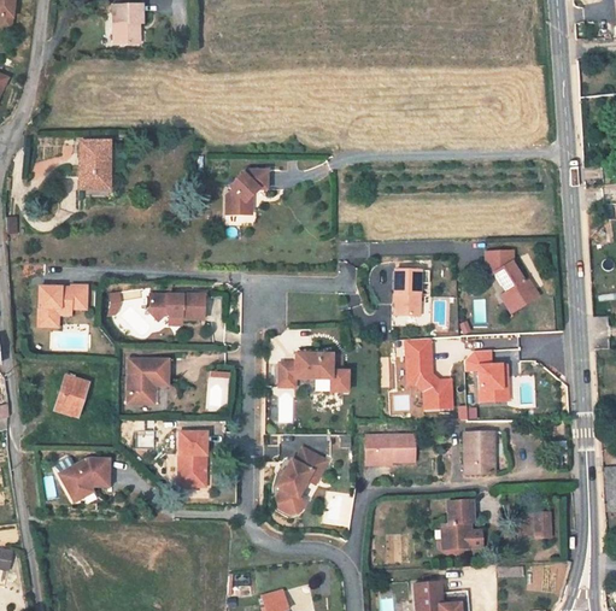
[(0,0),(0,25),(9,28),(11,0),(0,0)]
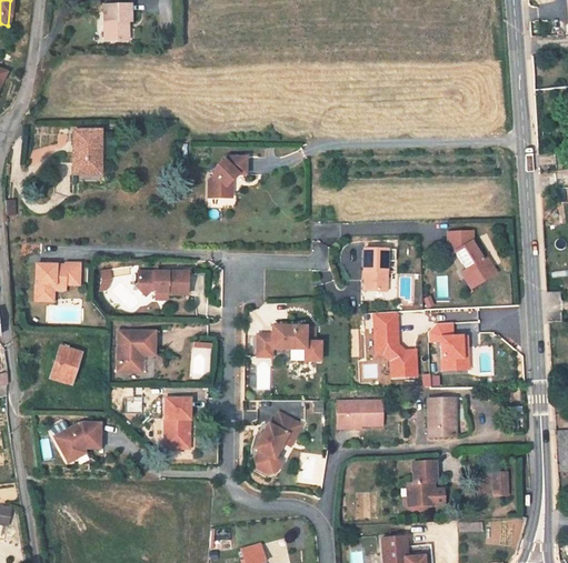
[(131,23),(130,6),(105,7),(106,43),(127,42),(127,24),(131,23)]
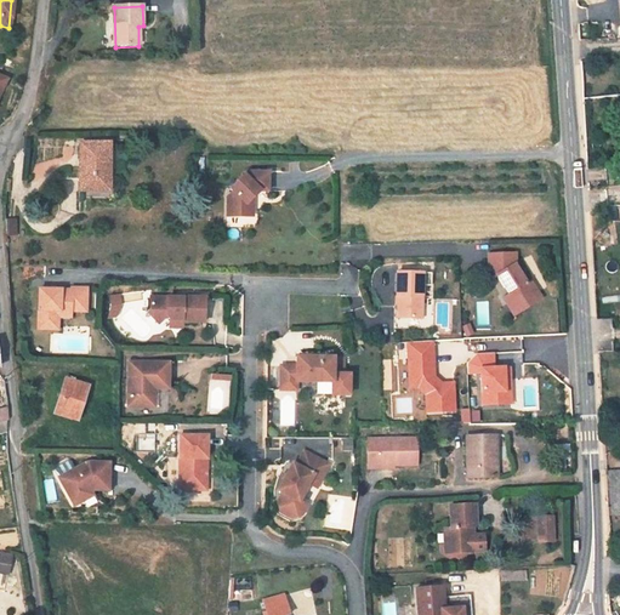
[(0,100),(10,78),(0,73),(0,100)]
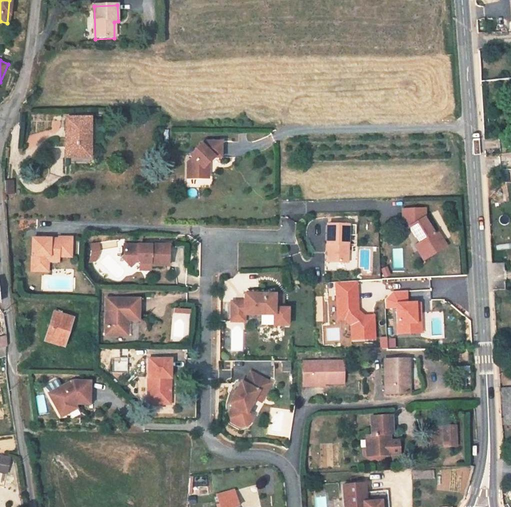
[(68,116),(68,155),(93,155),(93,115),(68,116)]
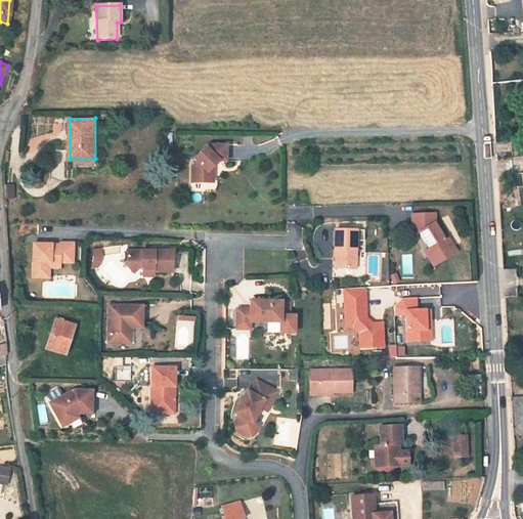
[(211,170),(216,165),(221,160),(229,160),(229,143),(211,142),(198,157),(200,159),(194,165),(194,181),(211,181),(211,170)]
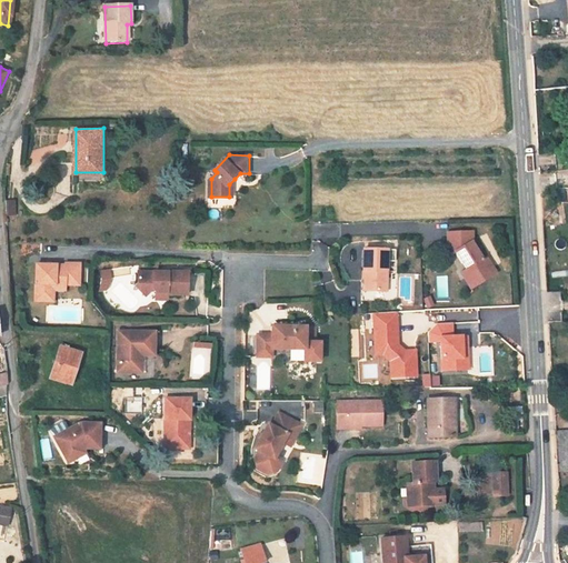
[(15,210),(15,193),(5,194),(6,210),(15,210)]
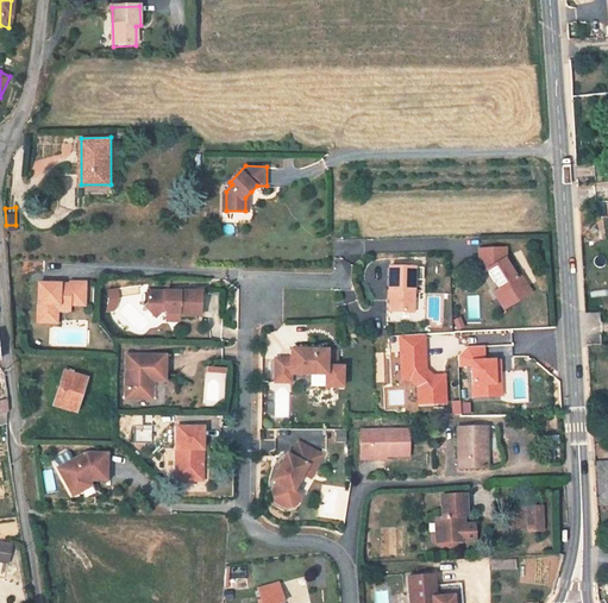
[(493,289),(500,300),(508,295),(512,302),(531,289),(520,272),(515,274),(506,258),(506,245),(478,246),(478,267),(487,267),(497,286),(493,289)]
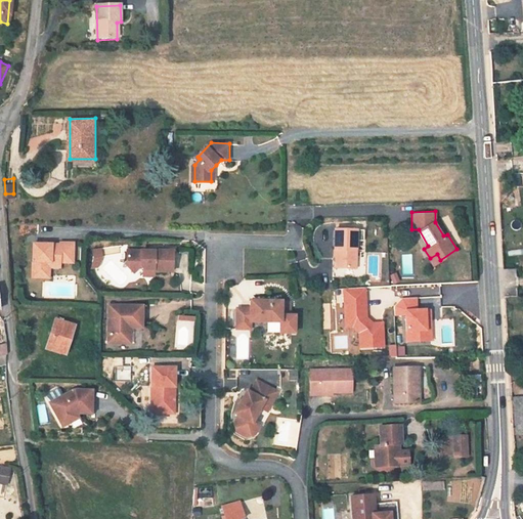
[(333,255),(333,266),(352,267),(353,236),(354,228),(333,227),(332,248),(334,248),(333,255)]
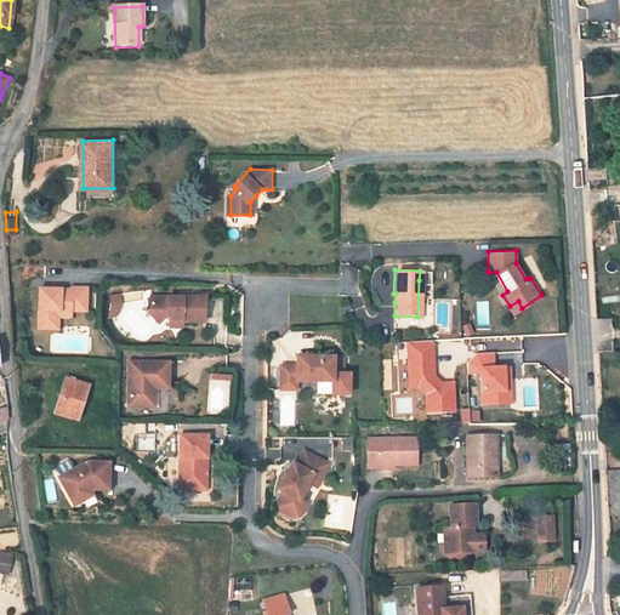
[(58,308),(75,308),(90,308),(90,286),(75,286),(75,288),(44,286),(43,325),(58,326),(58,308)]
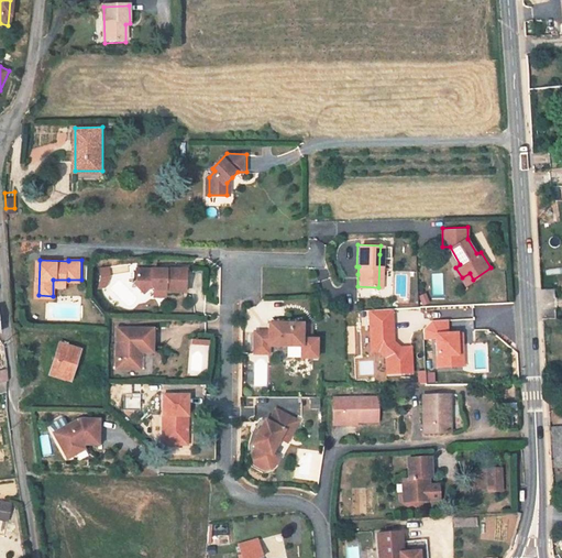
[(153,284),(156,287),(166,287),(167,288),(187,288),(186,266),(167,266),(166,266),(138,266),(138,277),(135,281),(145,291),(153,284)]
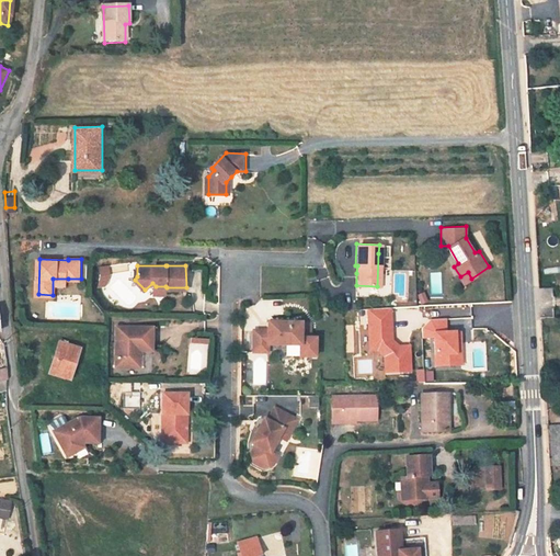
[(465,283),(471,279),(468,272),(460,276),(465,283)]
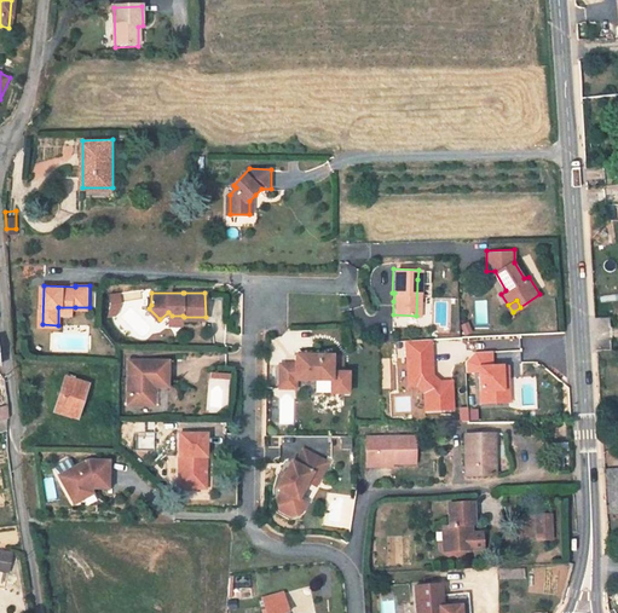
[(74,313),(75,307),(58,307),(58,325),(62,325),(63,313),(74,313)]
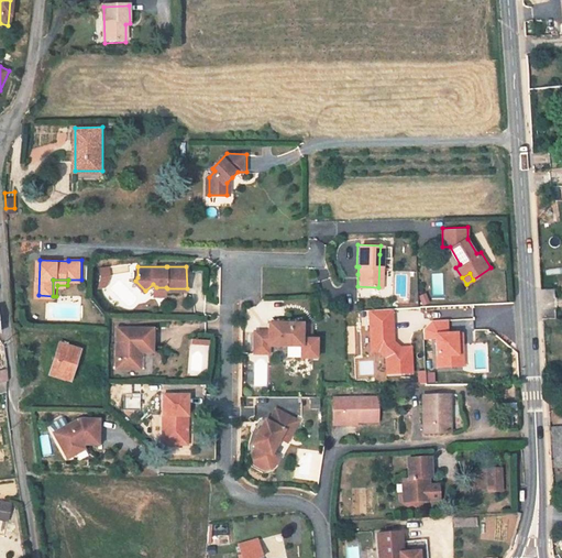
[(421,299),(429,297),(425,287),(417,290),(421,299)]
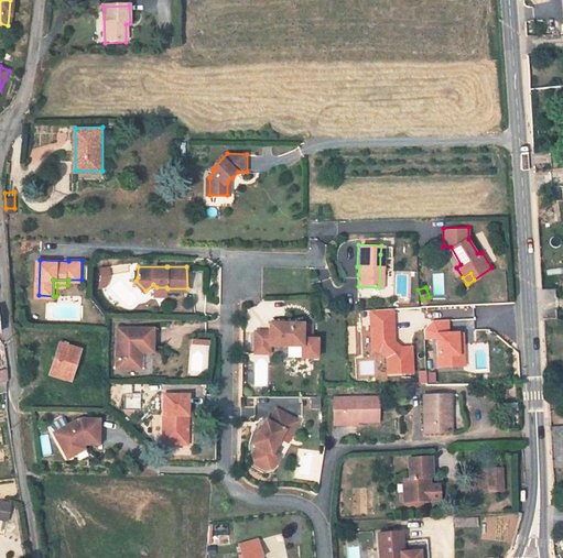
[(457,349),(456,324),(447,325),(447,314),(422,315),(423,335),(432,335),(434,362),(464,361),(464,348),(457,349)]
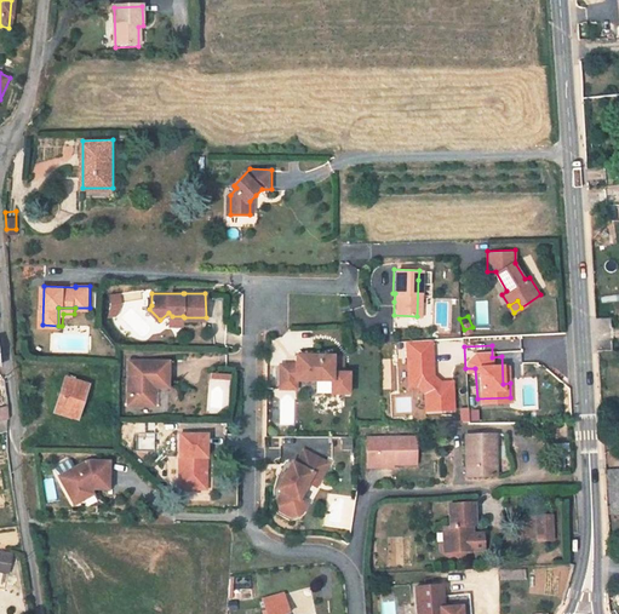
[(294,363),(279,362),(278,386),(293,388),(293,391),(294,391),(330,392),(332,355),(294,354),(294,363)]
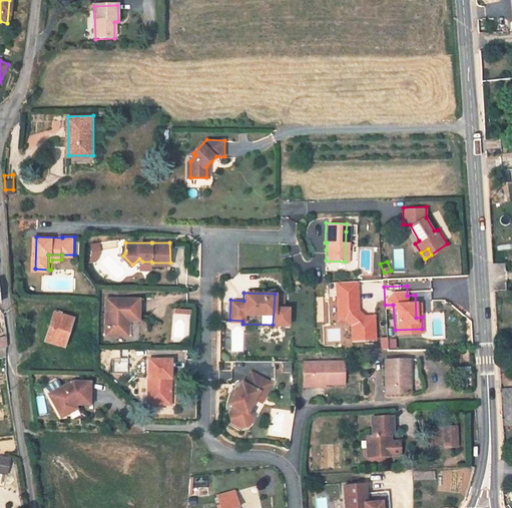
[(383,297),(369,298),(371,330),(384,330),(383,297)]
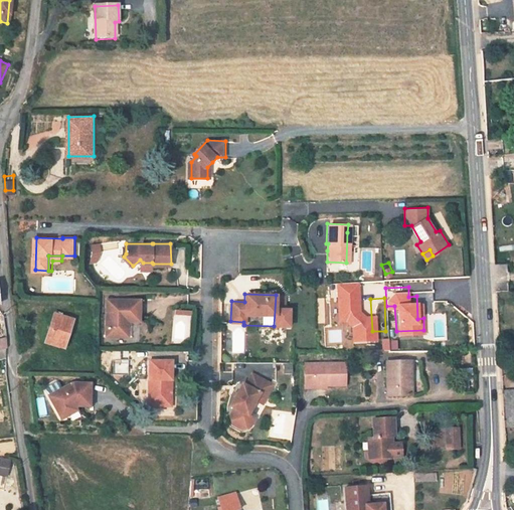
[(110,299),(109,334),(109,336),(131,337),(131,322),(142,322),(142,319),(142,299),(110,299)]
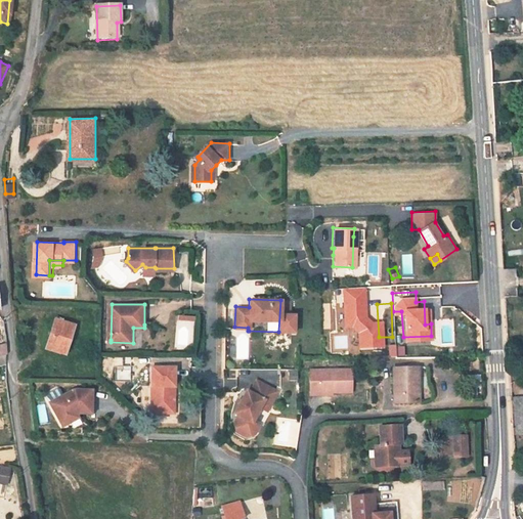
[(58,317),(48,346),(69,352),(77,323),(58,317)]
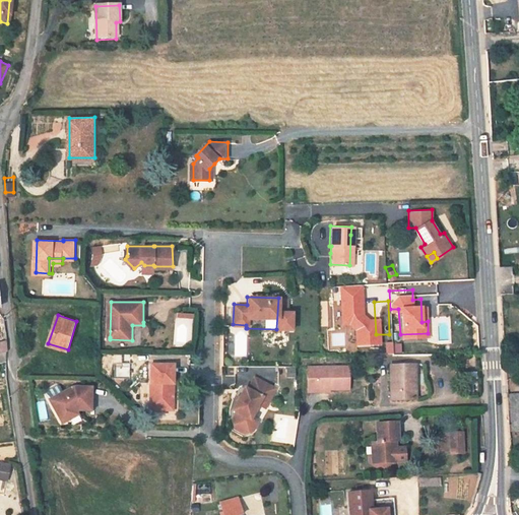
[(246,328),(246,325),(233,324),(233,335),(247,335),(247,328),(246,328)]
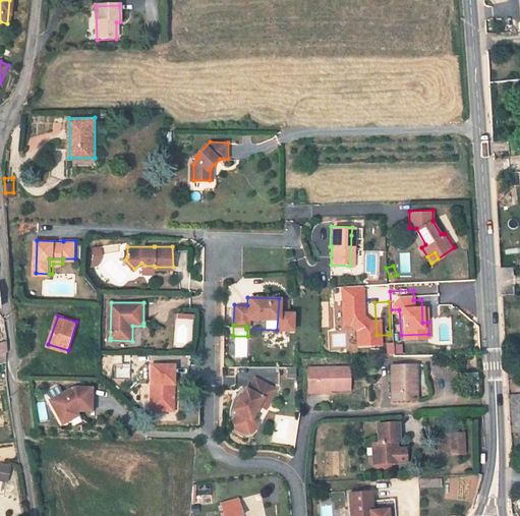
[(390,363),(391,397),(415,395),(414,362),(390,363)]
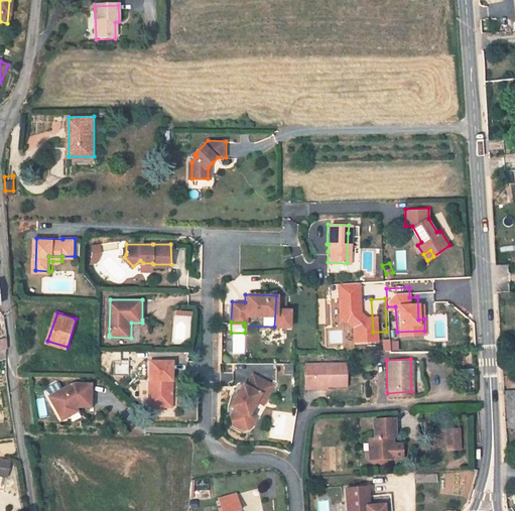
[(151,361),(150,407),(172,406),(173,362),(151,361)]
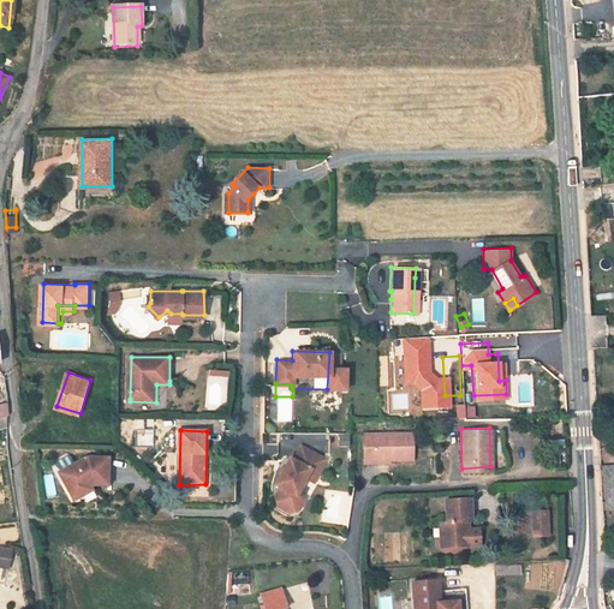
[(363,433),(363,459),(411,459),(411,433),(363,433)]
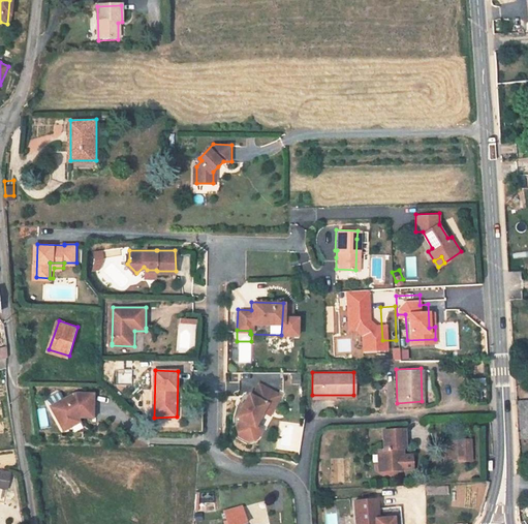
[(249,394),(237,417),(241,419),(237,427),(239,435),(248,440),(257,437),(253,426),(254,426),(255,426),(262,411),(267,403),(274,406),(280,395),(258,383),(252,395),(249,394)]
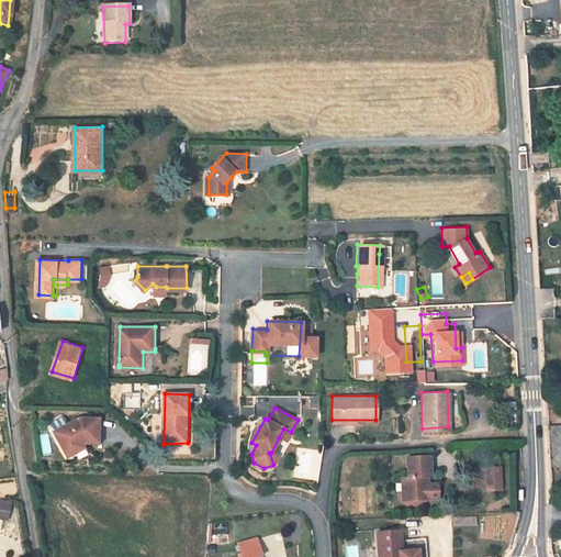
[(89,443),(102,443),(103,418),(82,416),(57,433),(69,454),(89,443)]
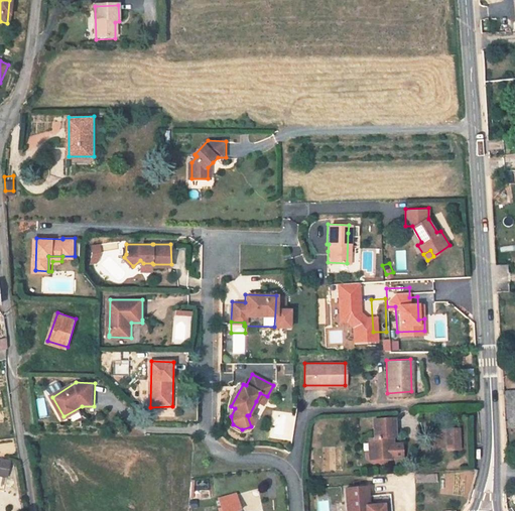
[(500,427),(514,426),(512,391),(499,391),(500,427)]
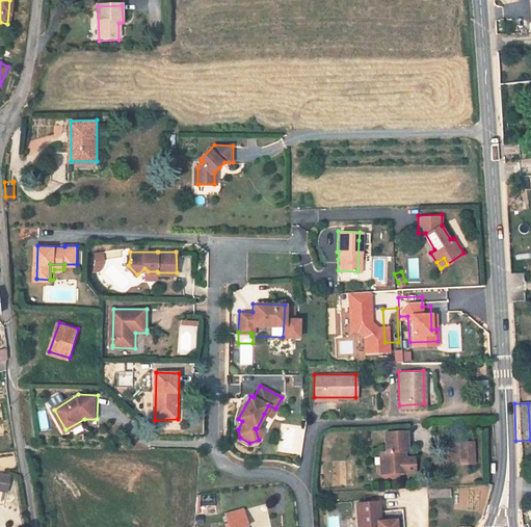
[(35,406),(40,425),(48,423),(44,404),(35,406)]
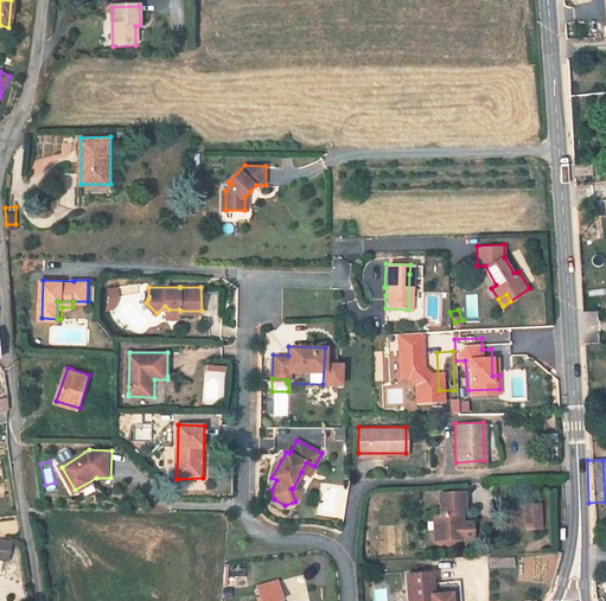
[(306,462),(301,472),(308,475),(314,466),(306,462)]
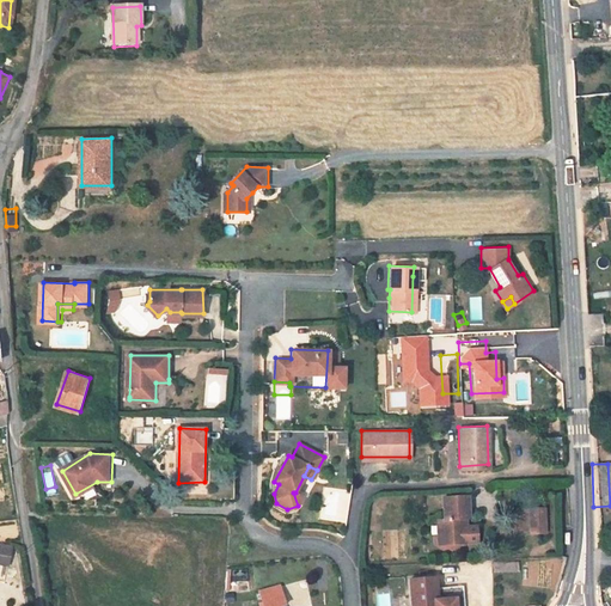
[(462,493),(438,494),(439,515),(435,515),(437,539),(471,538),(470,520),(459,521),(459,514),(462,514),(462,493)]
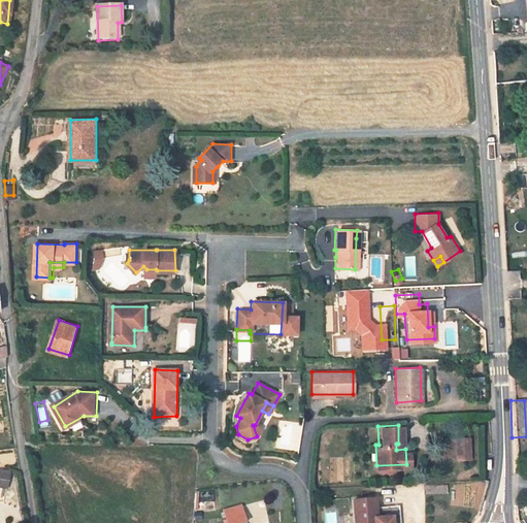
[(453,435),(454,456),(466,456),(465,435),(453,435)]
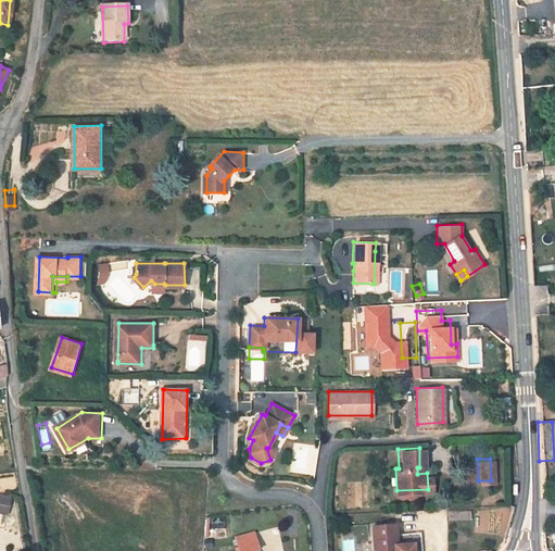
[(0,504),(10,508),(12,496),(0,492),(0,504)]
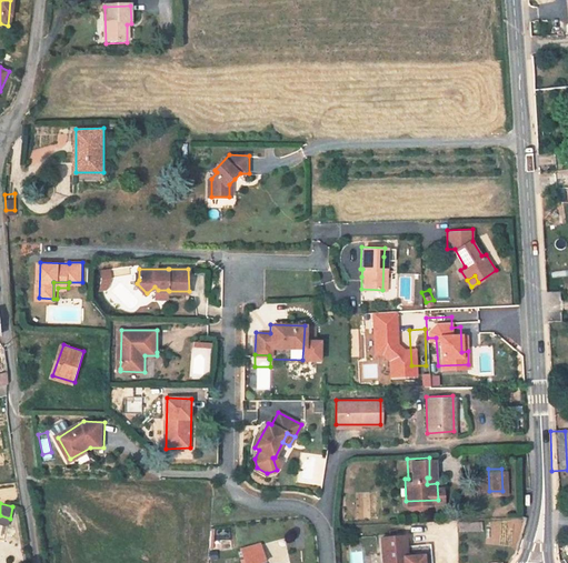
[(402,535),(378,539),(380,562),(430,562),(428,542),(404,545),(402,535)]
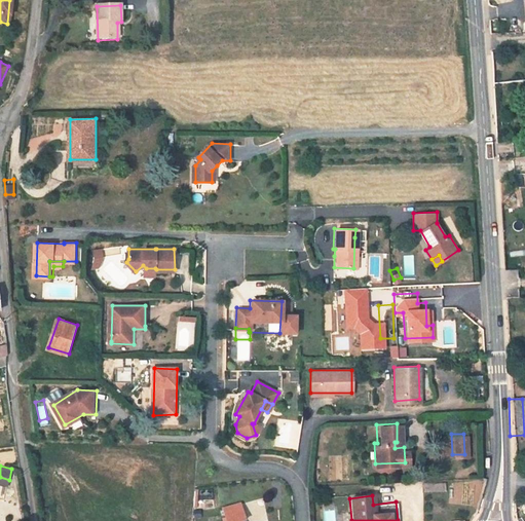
[(237,520),(244,519),(237,503),(221,509),(224,520),(237,520)]
